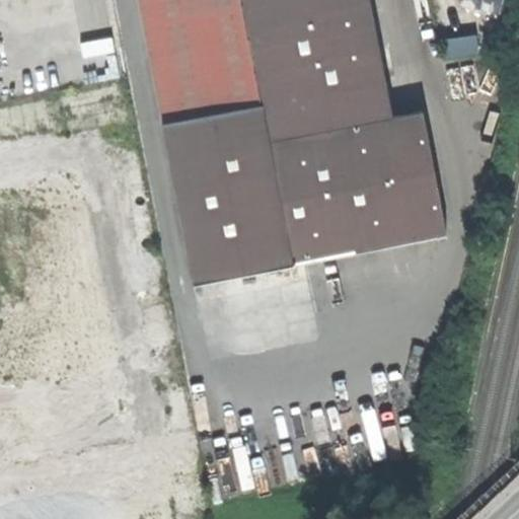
[(139,0),(163,123),(261,105),(240,0),(139,0)]
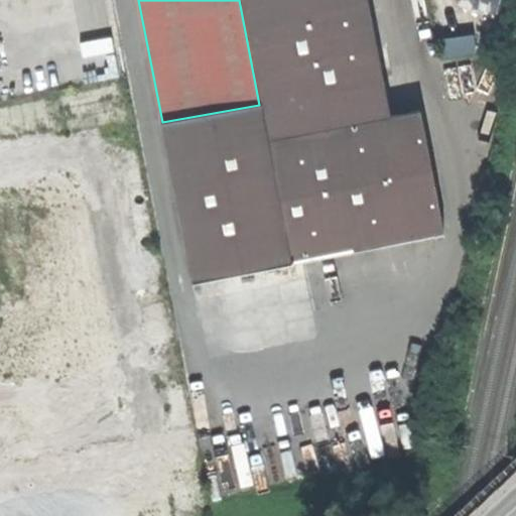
[(262,105),(294,260),(445,234),(422,112),(392,117),(369,0),(239,0),(259,105),(262,105)]
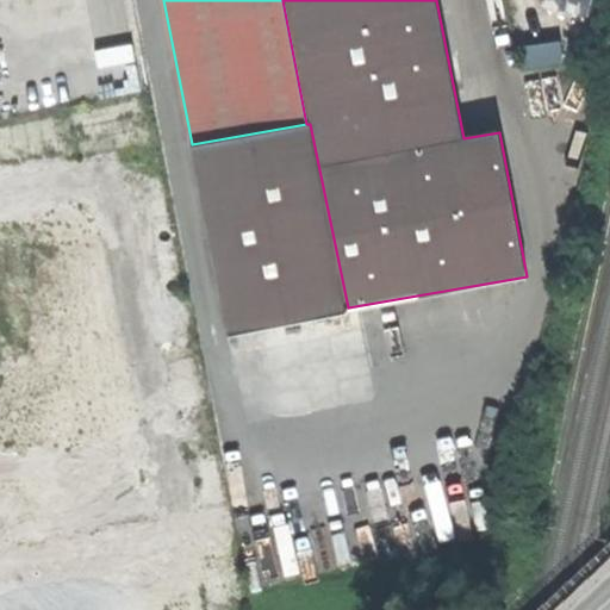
[(114,130),(149,125),(145,98),(111,104),(114,130)]
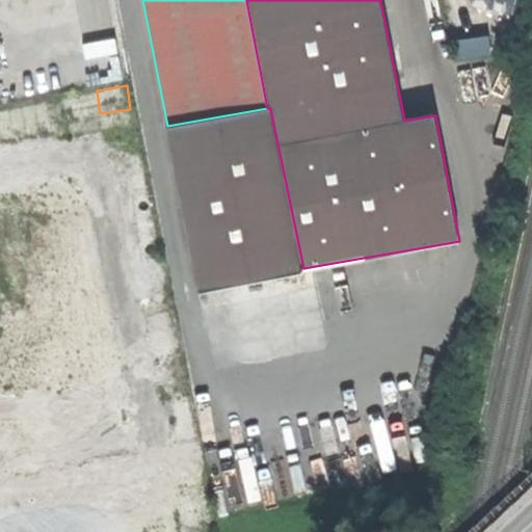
[(267,108),(167,126),(201,291),(238,284),(303,271),(303,268),(270,108),(267,108)]
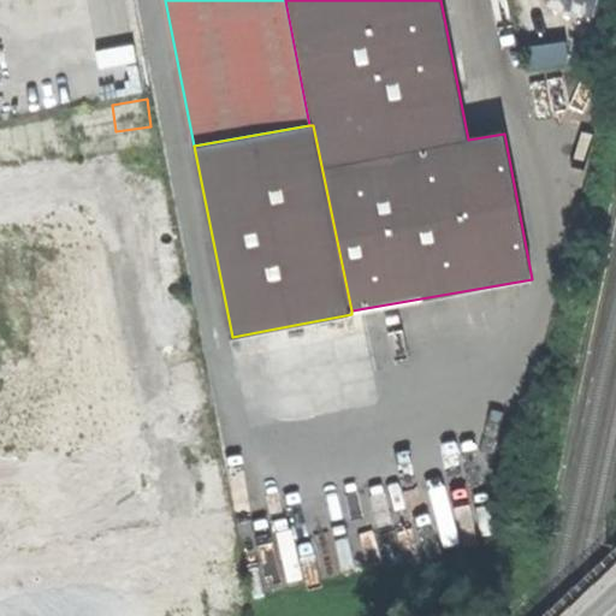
[(201,475),(211,522),(234,517),(225,471),(201,475)]
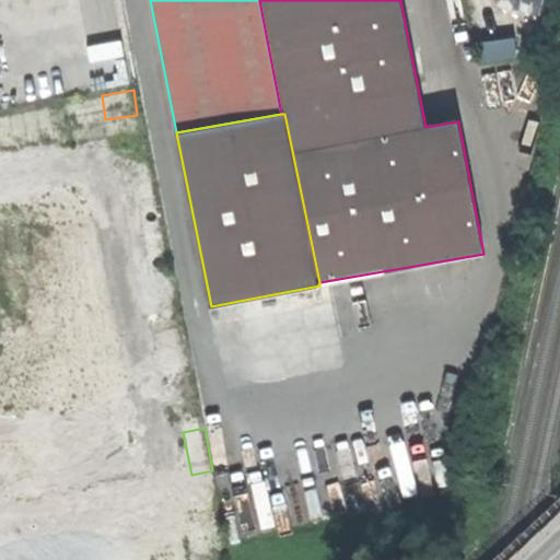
[(221,516),(196,521),(202,556),(228,551),(221,516)]
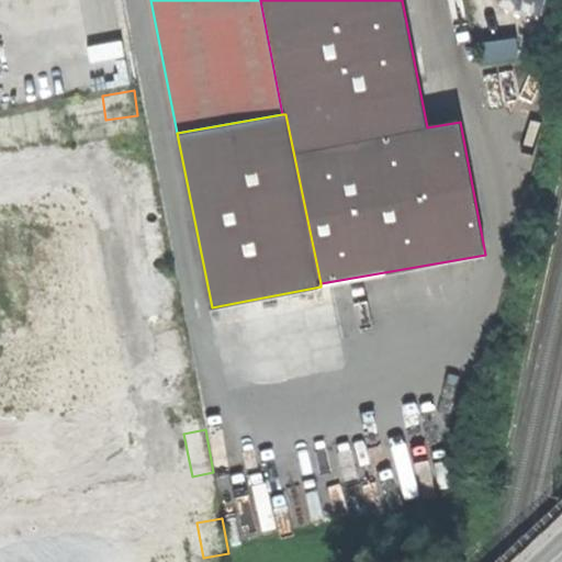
[(0,561),(156,561),(149,526),(0,553),(0,561)]
